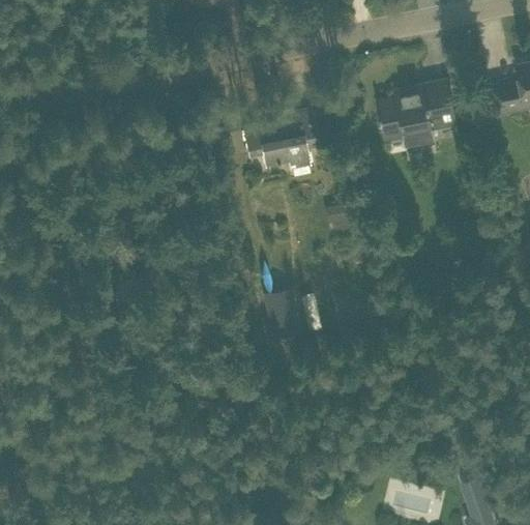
[(529,109),(529,65),(517,68),(521,84),(489,90),(494,116),(529,109)]
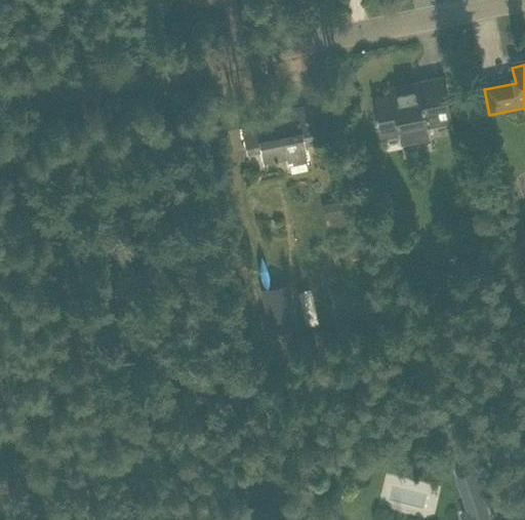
[(429,130),(452,125),(443,82),(392,92),(393,100),(374,104),(381,142),(401,137),(402,146),(431,141),(429,130)]
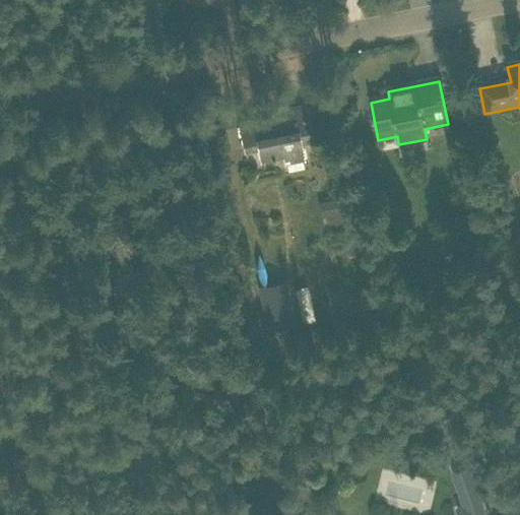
[(301,146),(314,144),(306,109),(277,115),(278,122),(238,131),(243,155),(257,152),(259,164),(282,159),(284,167),(304,163),(301,146)]
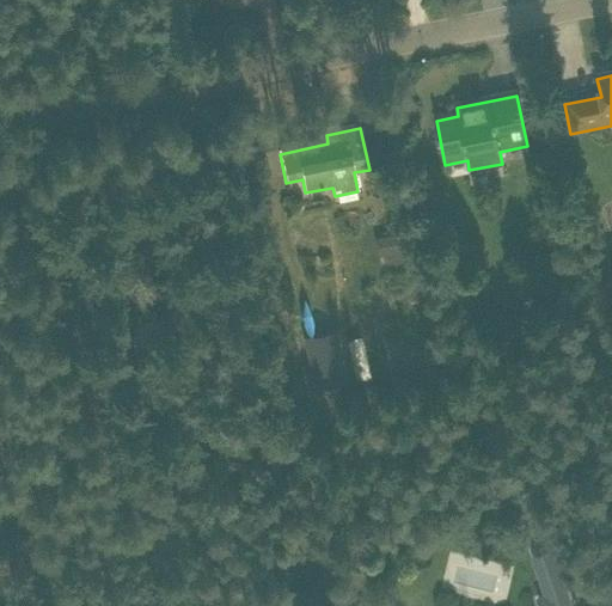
[(347,387),(337,336),(304,343),(313,395),(347,387)]
